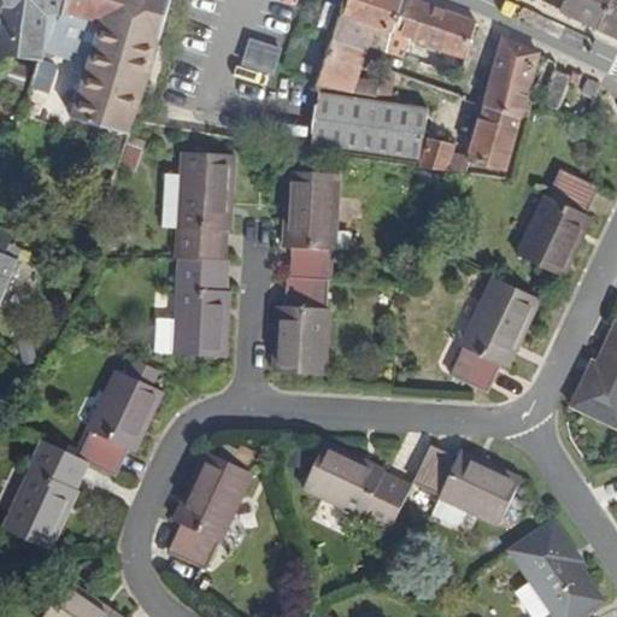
[(0,0),(0,17),(10,15),(9,0),(0,0)]
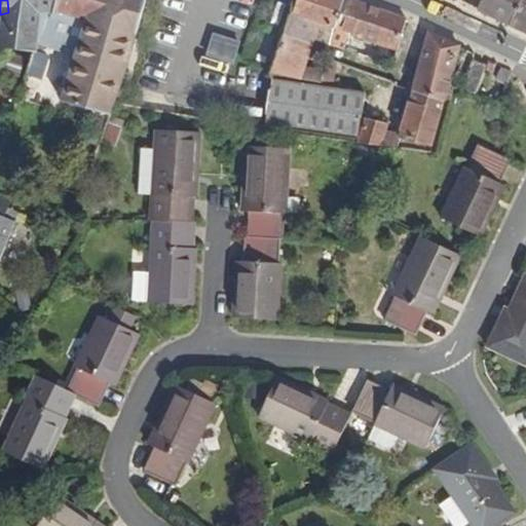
[(112,77),(141,0),(7,0),(8,12),(16,12),(9,50),(43,57),(45,48),(47,40),(88,55),(71,104),(122,120),(130,96),(117,91),(121,80),(112,77)]
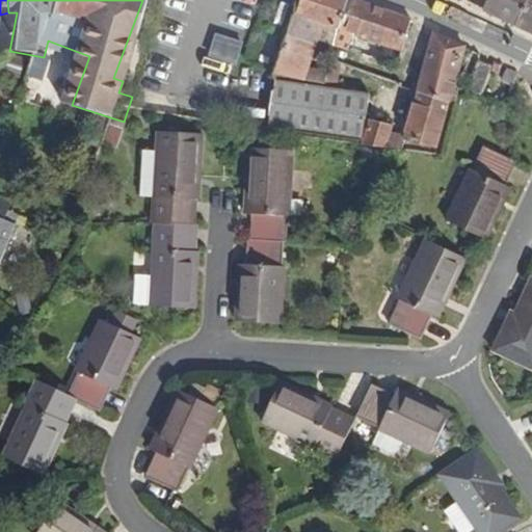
[(132,97),(158,0),(142,0),(113,78),(123,81),(118,92),(132,97)]
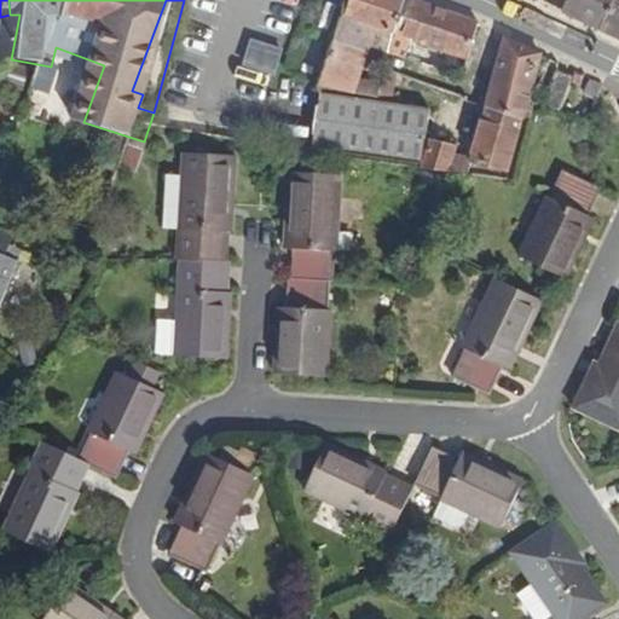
[(342,86),(357,40),(381,47),(393,0),(340,0),(319,80),(342,86)]
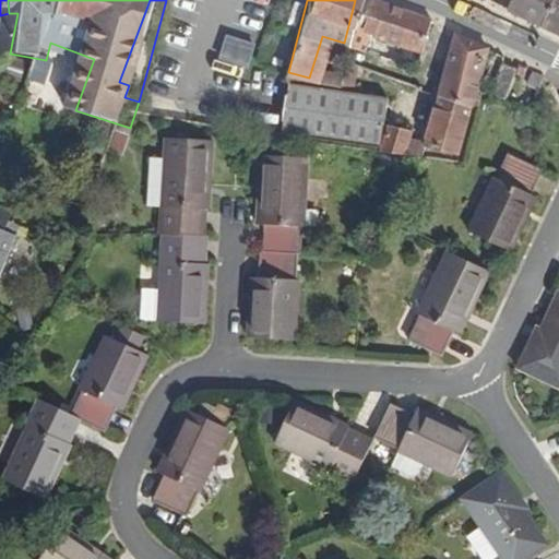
[(425,15),(426,11),(390,0),(355,0),(344,43),(364,48),(367,33),(416,47),(425,15)]
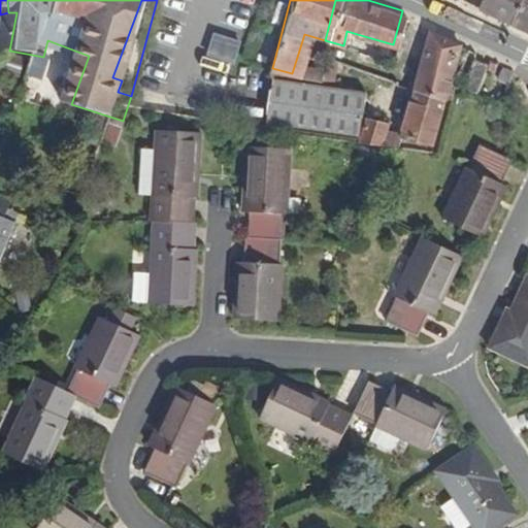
[(505,15),(513,0),(474,0),(474,2),(505,15)]
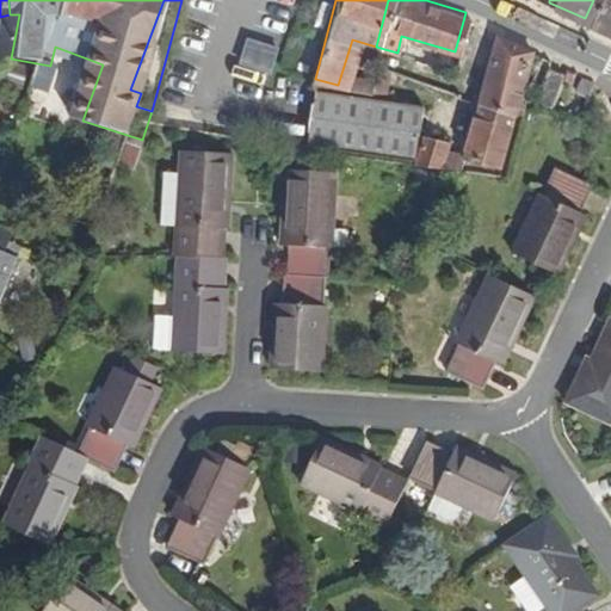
[(610,0),(593,0),(585,18),(610,28),(610,0)]
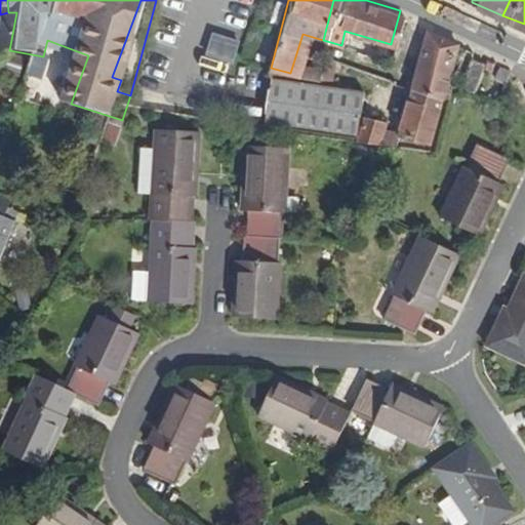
[(429,19),(429,24),(412,82),(441,89),(455,32),(456,27),(429,19)]
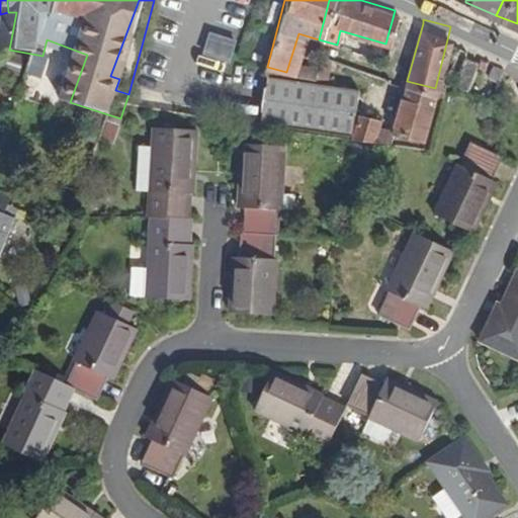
[(471,79),(480,46),(461,37),(452,75),(471,79)]
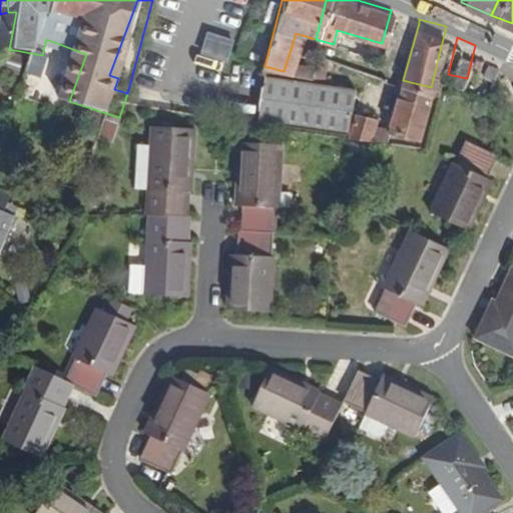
[(52,71),(56,50),(44,47),(42,55),(40,70),(52,71)]
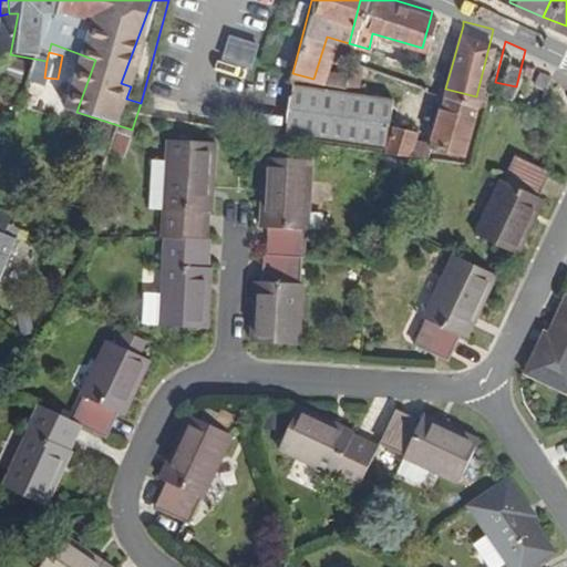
[(349,88),(354,66),(343,63),(336,85),(349,88)]
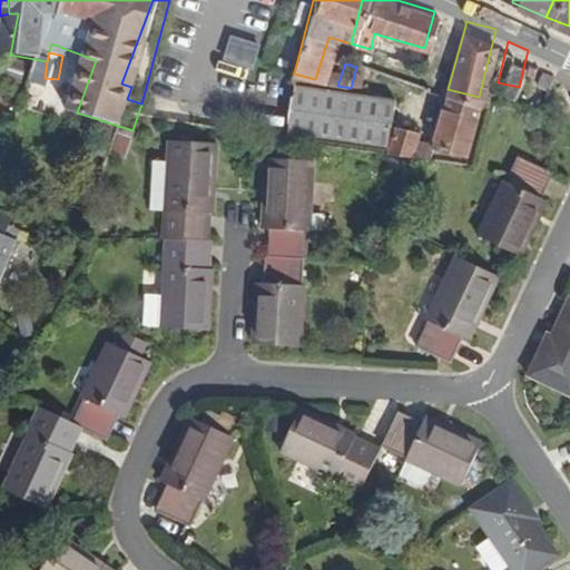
[(390,96),(351,88),(292,79),(283,131),(383,147),(390,96)]
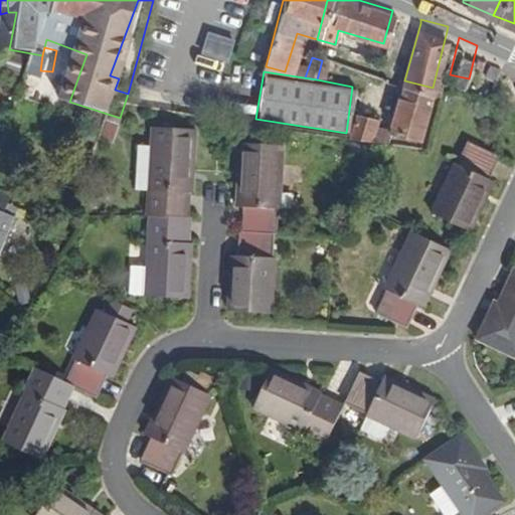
[(420,139),(433,88),(404,80),(393,119),(380,117),(381,108),(354,104),(349,133),(388,139),(391,129),(420,139)]
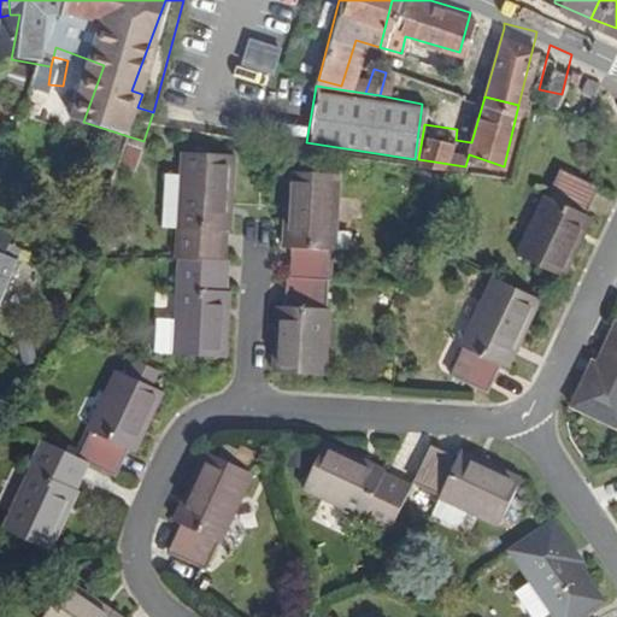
[(586,197),(597,168),(557,154),(546,182),(541,182),(521,244),(571,263),(593,200),(586,197)]
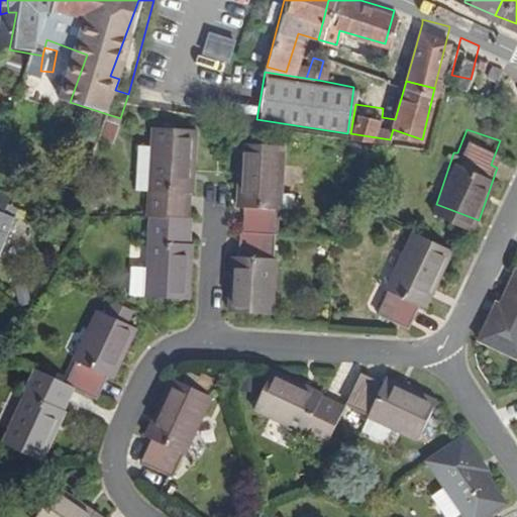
[(157,190),(153,214),(158,214),(189,217),(191,193),(198,194),(203,137),(159,133),(153,188),(157,190)]
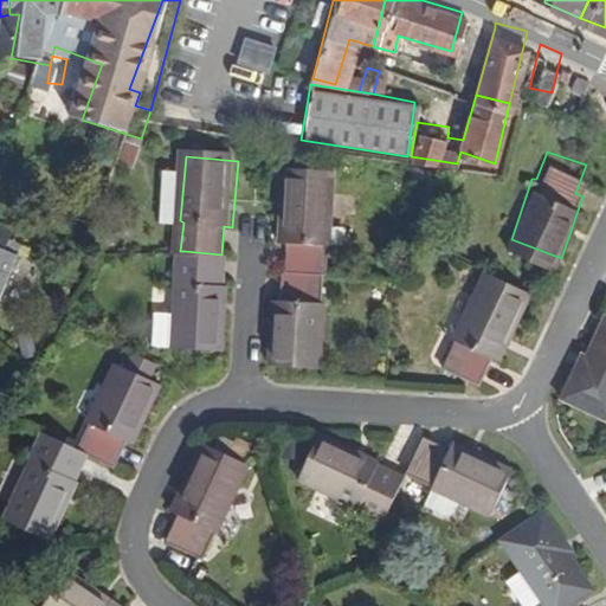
[(287,240),(295,240),(291,269),(329,274),(333,274),(335,244),(339,243),(345,178),(292,174),(287,240)]
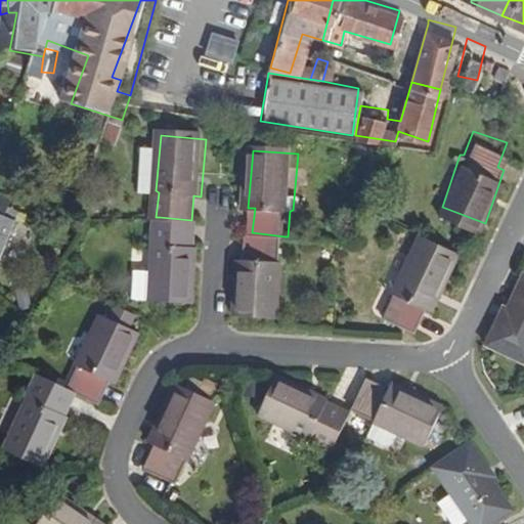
[(13,182),(0,175),(0,198),(11,204),(13,201),(15,185),(13,182)]
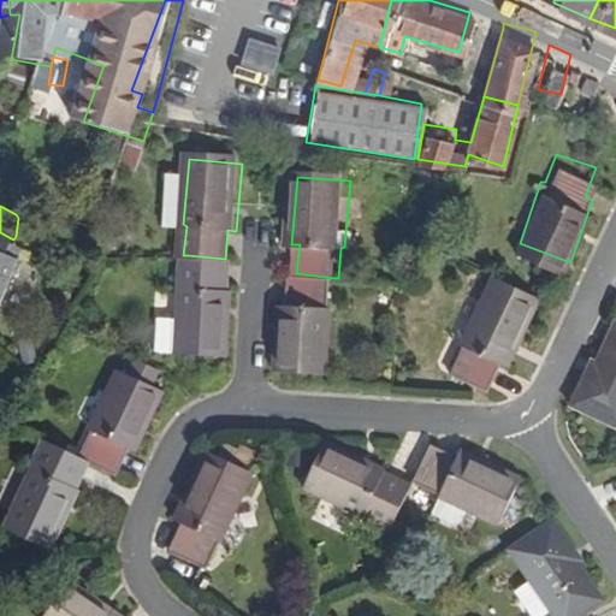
[(0,336),(36,288),(27,282),(47,253),(13,240),(0,249),(0,336)]
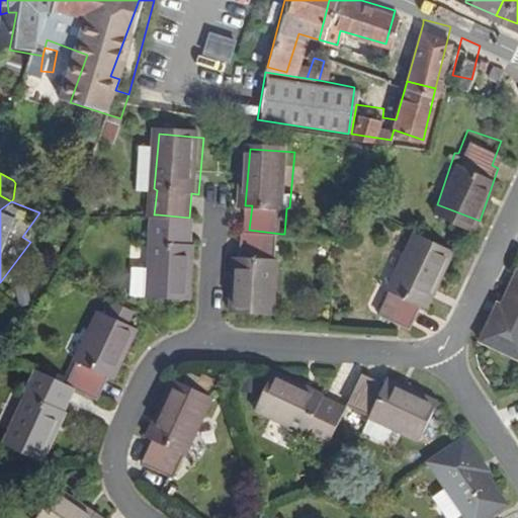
[(189,244),(192,218),(189,218),(158,214),(155,242),(150,241),(148,265),(135,264),(132,290),(146,293),(146,297),(190,300),(196,246),(189,244)]
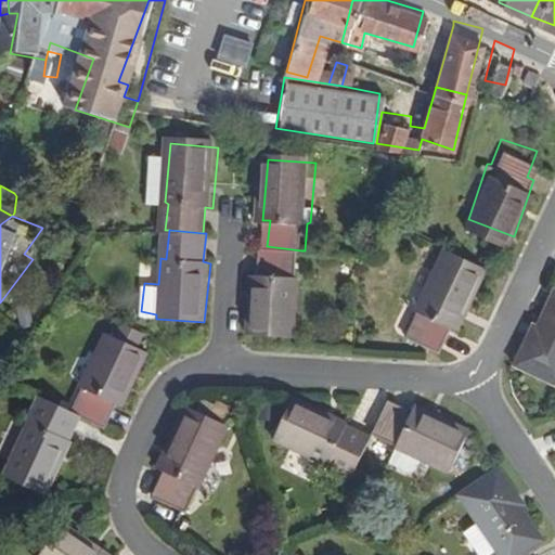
[(473,315),(492,258),(447,242),(426,299),(430,301),(421,327),(455,338),(466,313),(473,315)]
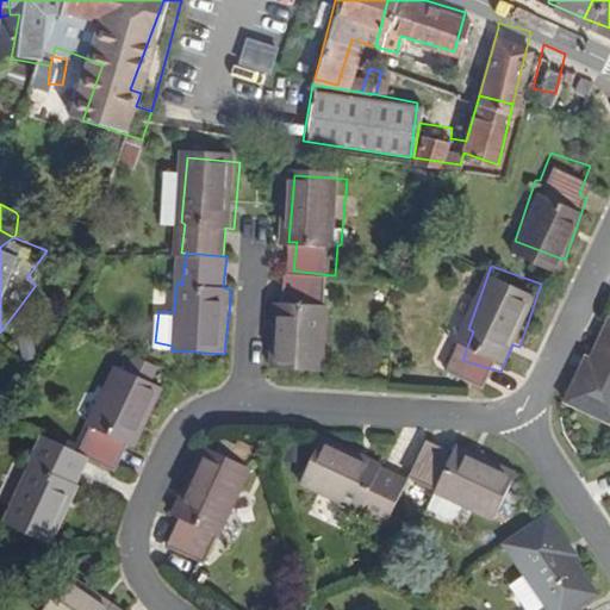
[(332,305),(328,305),(331,275),(293,271),(290,271),(287,302),(280,302),(273,368),(325,373),(332,305)]
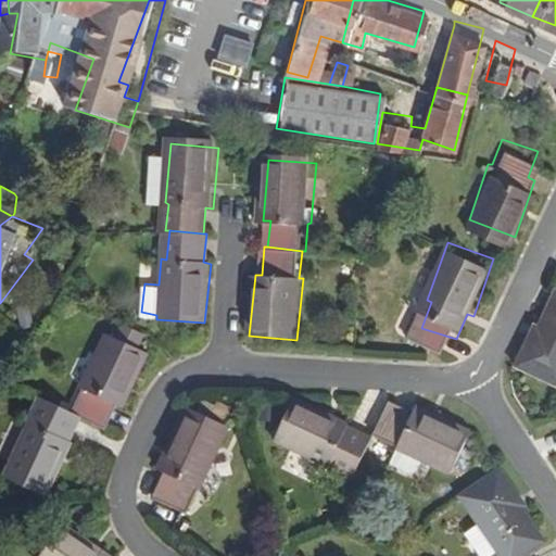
[(555,384),(555,293),(538,342),(532,341),(521,373),(555,384)]
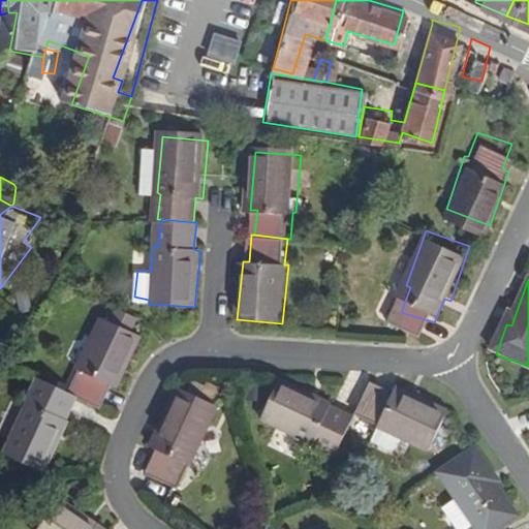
[(71,366),(71,369),(64,391),(68,393),(96,405),(107,381),(114,383),(137,333),(94,314),(71,366)]
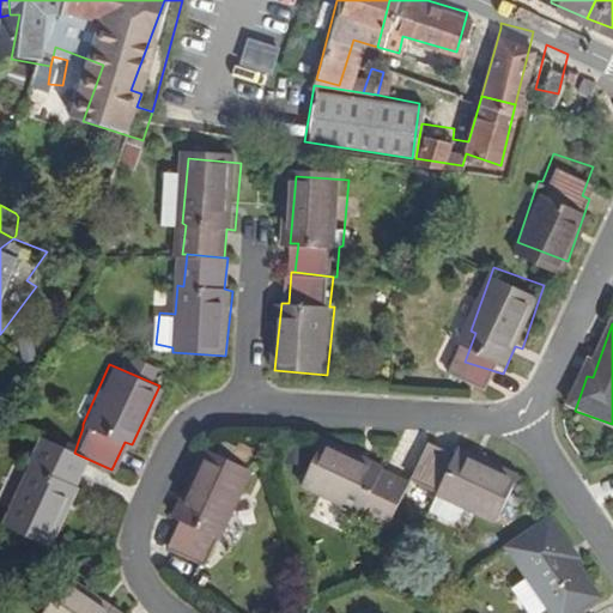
[(68,483),(79,455),(74,453),(41,437),(29,465),(25,463),(0,519),(0,523),(46,546),(74,486),(68,483)]
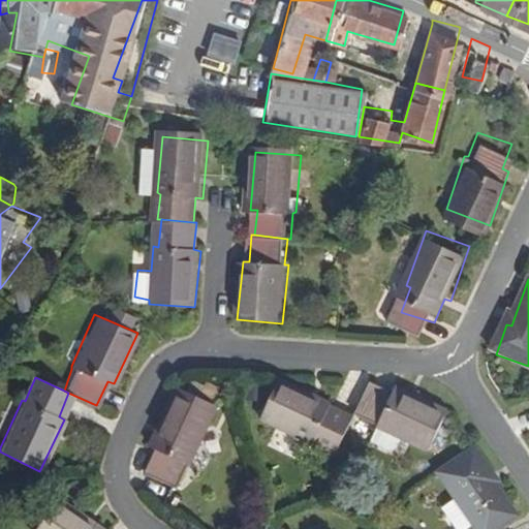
[(191,460),(213,407),(172,389),(149,440),(155,444),(145,467),(176,481),(187,459),(191,460)]
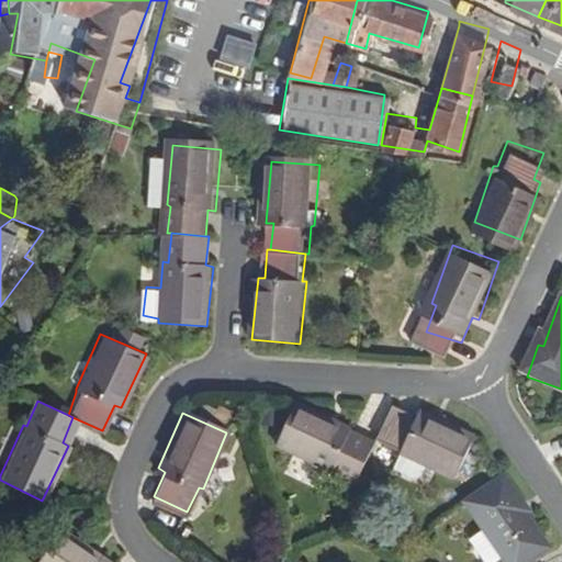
[(344,445),(347,438),(290,414),(270,459),(324,483),(327,479),(352,490),(367,456),(344,445)]
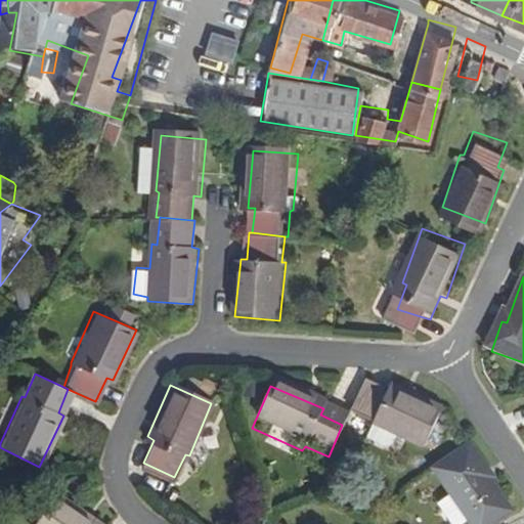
[(384,391),(380,398),(358,388),(344,421),(366,431),(364,434),(417,456),(436,416),(384,391)]
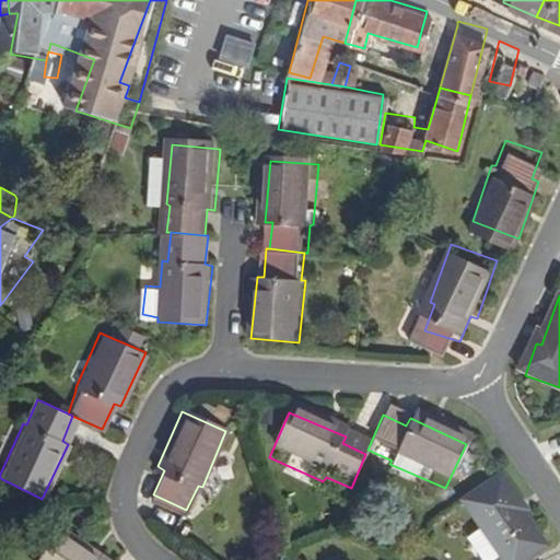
[(521,499),(523,497),(502,468),(464,500),(486,531),(473,541),(486,559),(502,559),(505,558),(506,559),(526,559),(550,543),(521,499)]
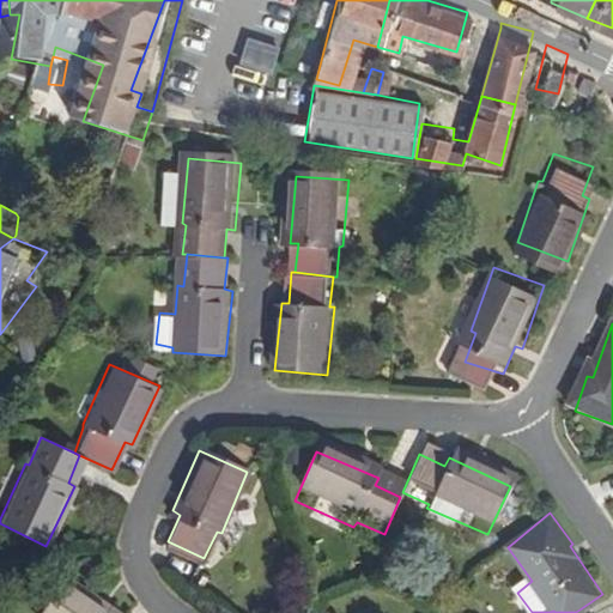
[(86,612),(55,593),(42,612),(86,612)]
